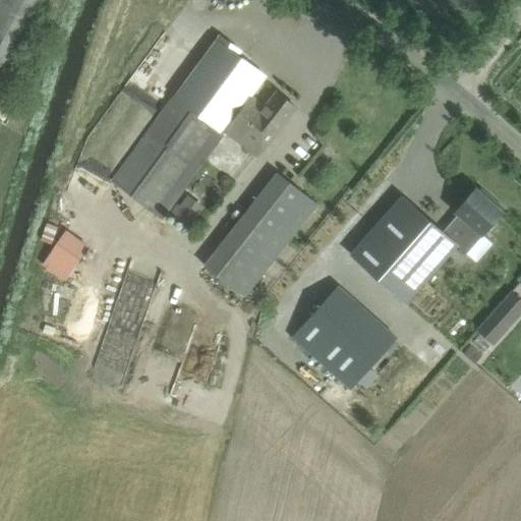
[(0,0),(0,84),(43,0),(0,0)]
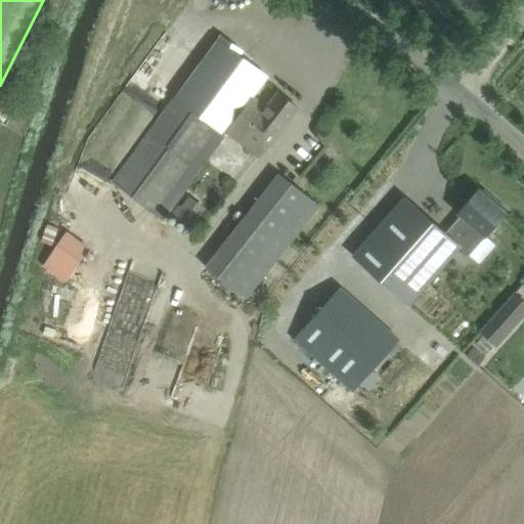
[(221,35),(113,179),(165,220),(227,134),(260,158),(298,107),(269,86),(258,100),(253,97),(267,77),(239,56),(243,51),(221,35)]
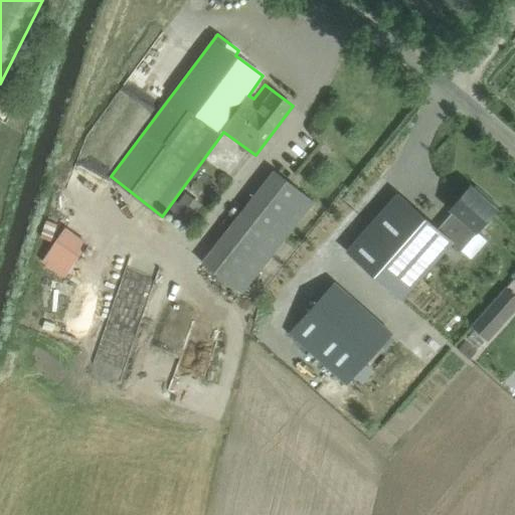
[(241,293),(314,201),(276,172),(204,264),(241,293)]
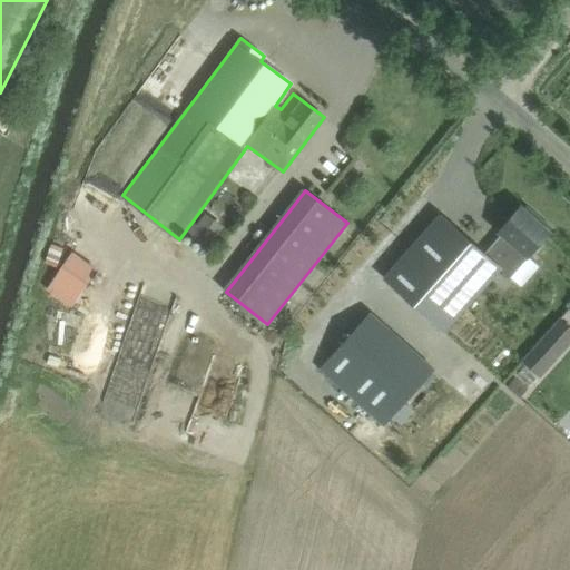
[(502,234),(484,254),(501,268),(511,277),(552,229),(537,216),(534,219),(520,207),(499,232),(502,234)]
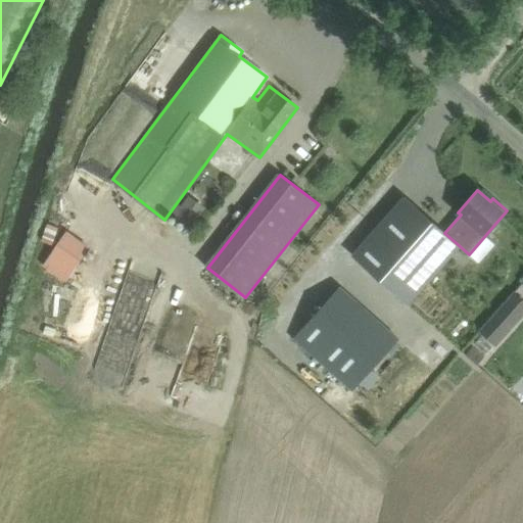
[(403,197),(352,255),(409,304),(459,247),(460,246),(444,233),(403,197)]
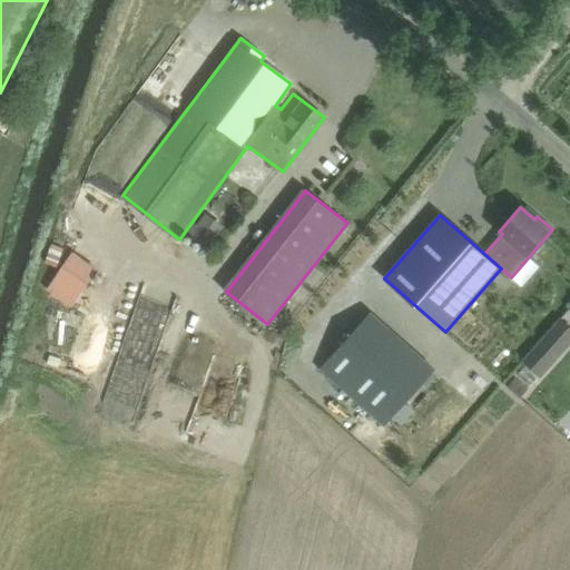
[(71,307),(98,269),(72,252),(46,290),(71,307)]
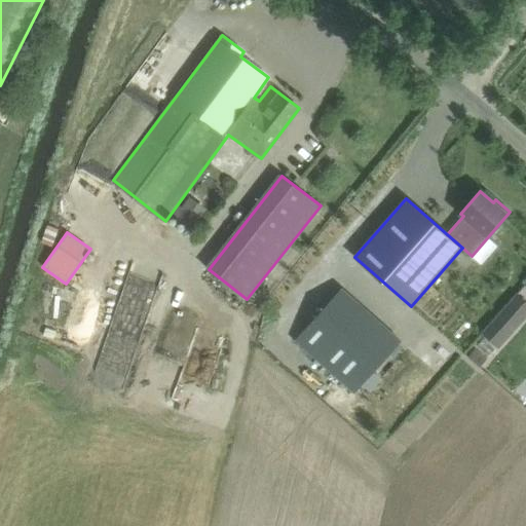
[(499,349),(525,318),(525,302),(516,293),(481,333),(499,349)]
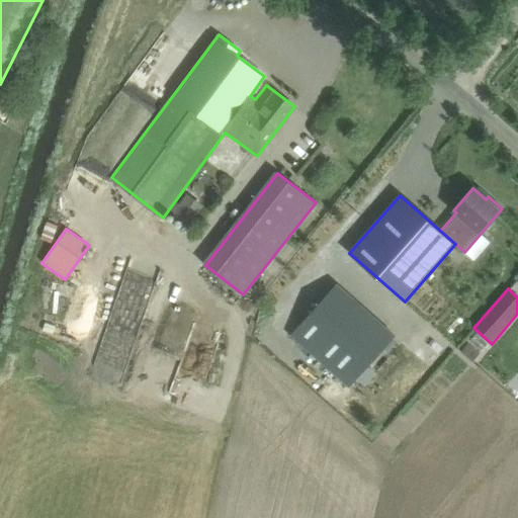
[(314,310),(290,336),(348,386),(371,361),(314,310)]
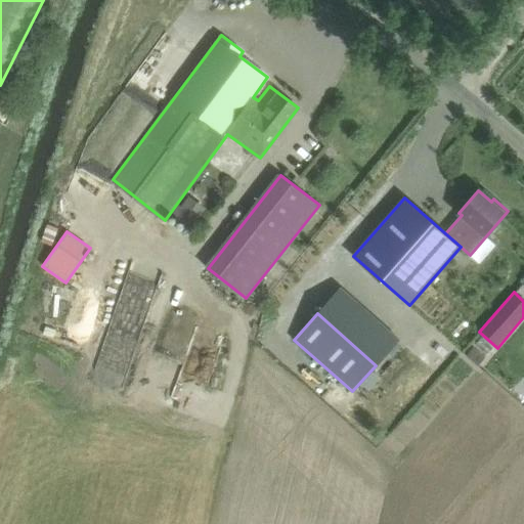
[(149,348),(155,326),(128,320),(123,341),(149,348)]
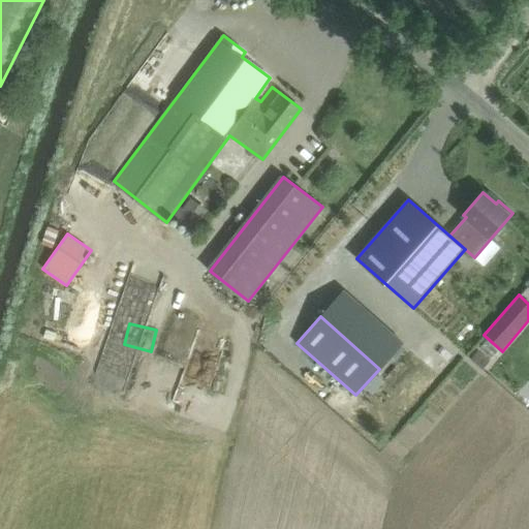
[(490,361),(477,350),(470,360),(481,370),(490,361)]
